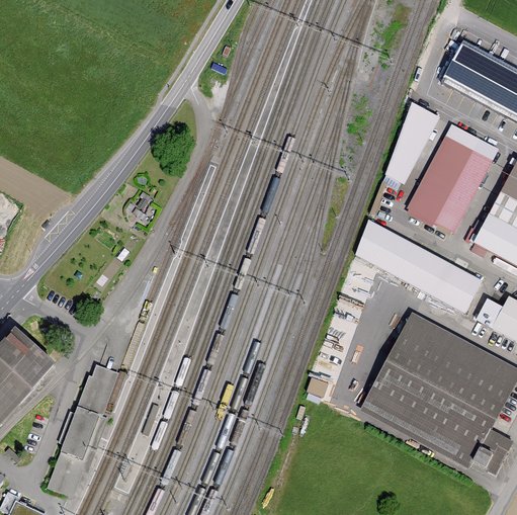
[(516,70),(462,40),(440,81),(516,121),(516,70)]
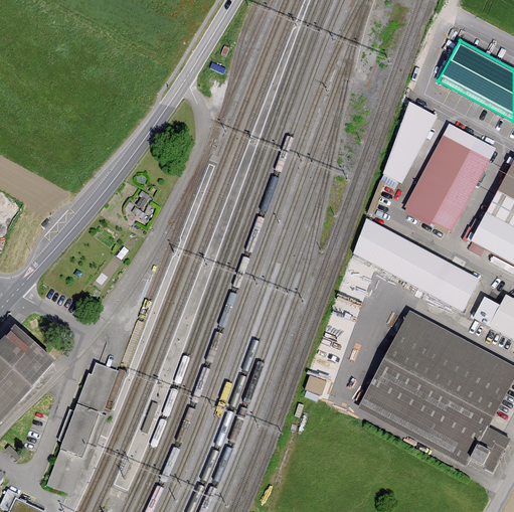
[(398,181),(434,115),(408,102),(382,173),(398,181)]
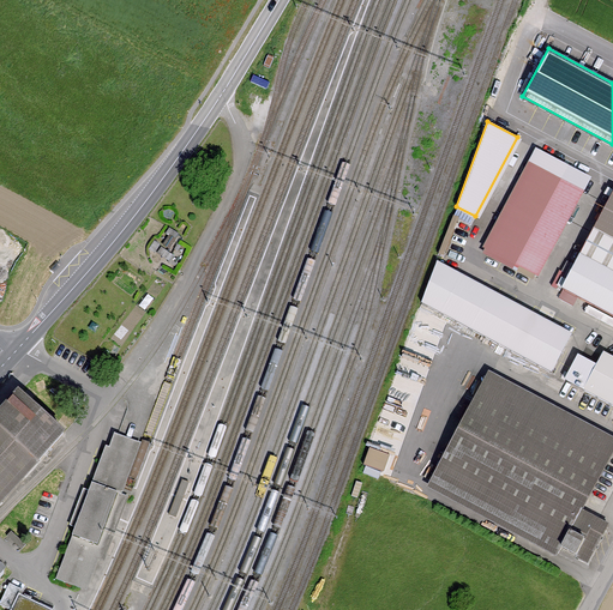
[(587,174),(539,149),(486,247),(534,272),(581,186),(587,174)]
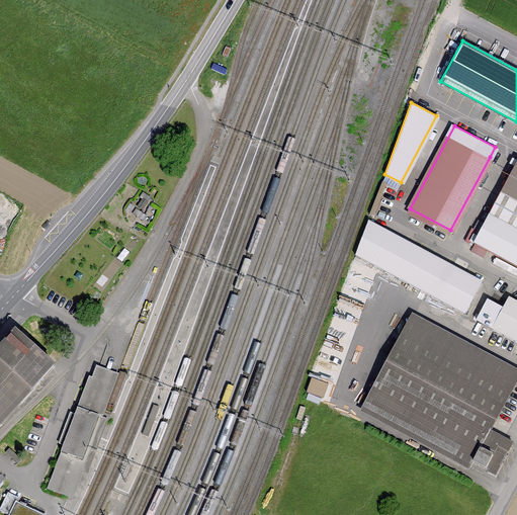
[(516,159),(472,242),(516,265),(516,159)]
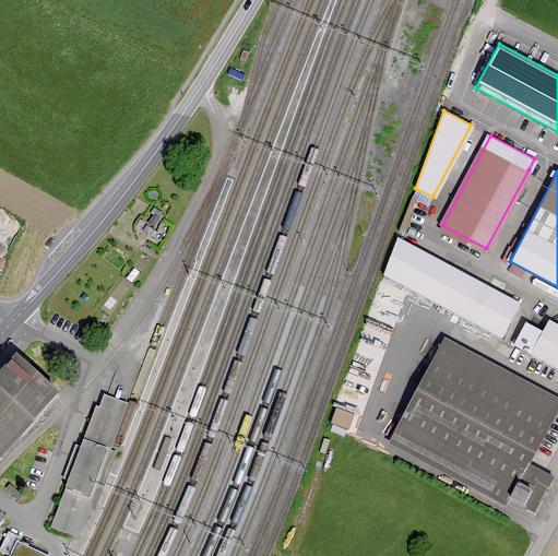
[(383,274),(501,338),(520,303),(398,236),(383,274)]
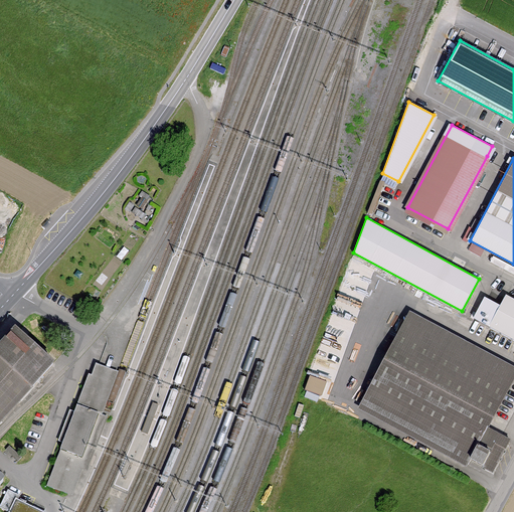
[(485,297),(474,317),(513,338),(513,298),(505,294),(499,305),(485,297)]
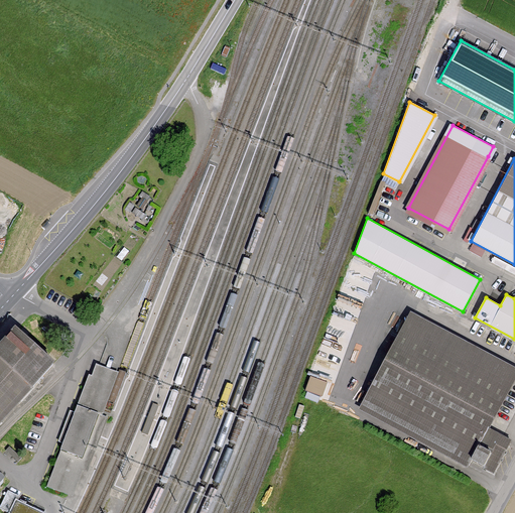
[(406,318),(363,401),(493,471),(510,438),(488,426),(514,376),(406,318)]
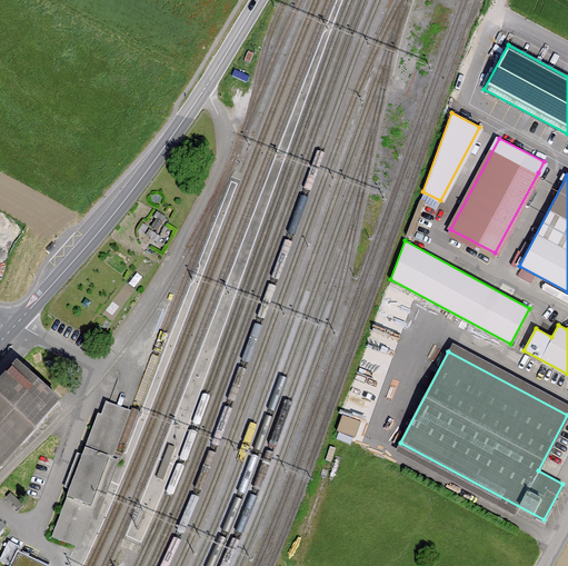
[(117,418),(97,410),(75,470),(50,534),(73,543),(89,502),(95,504),(99,490),(95,489),(108,454),(105,453),(117,418)]
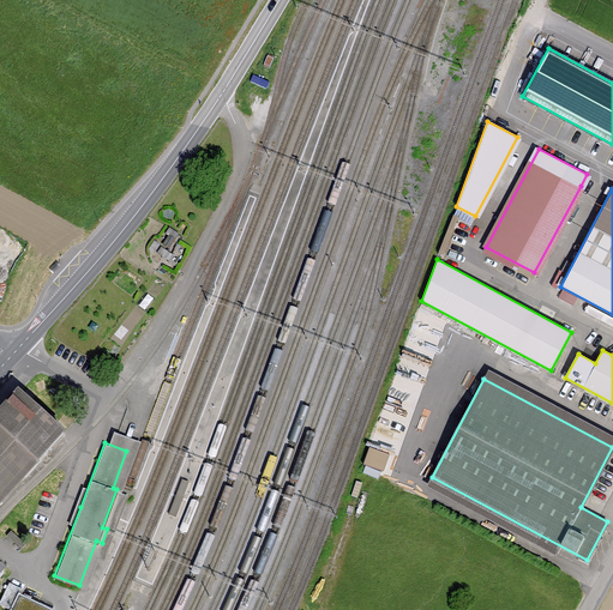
[(388,452),(368,446),(362,463),(382,469),(388,452)]
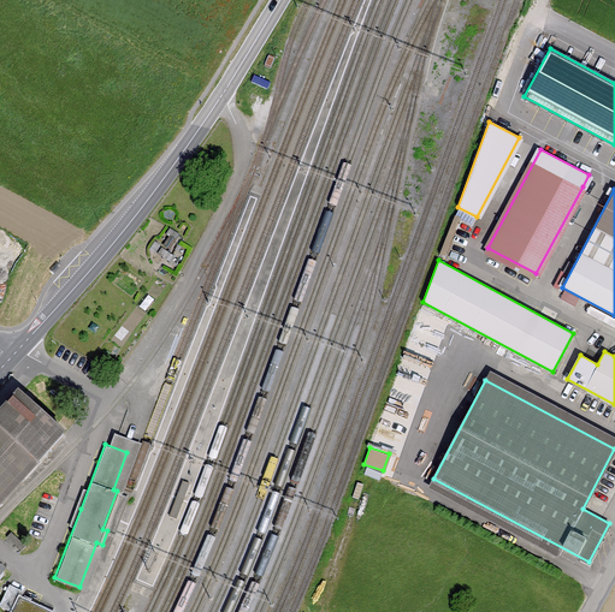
[(51,611),(18,596),(22,589),(9,583),(0,600),(0,604),(13,611),(11,611),(51,611)]
